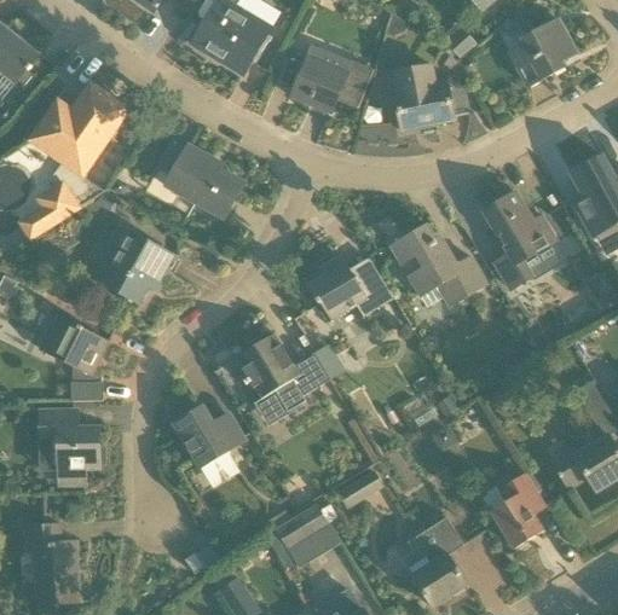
[(148,0),(156,6),(161,0),(173,0),(188,10),(195,0),(148,0)]
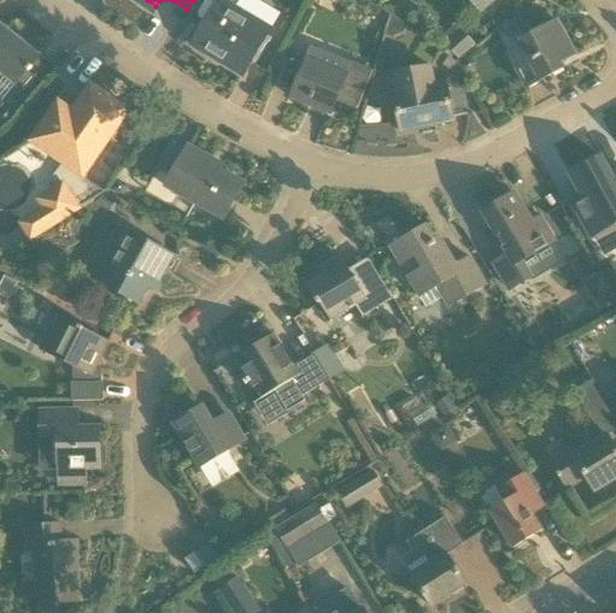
[(215,0),(194,36),(216,48),(223,53),(220,59),(242,72),(264,36),(271,24),(245,10),(234,4),(236,0),(215,0)]
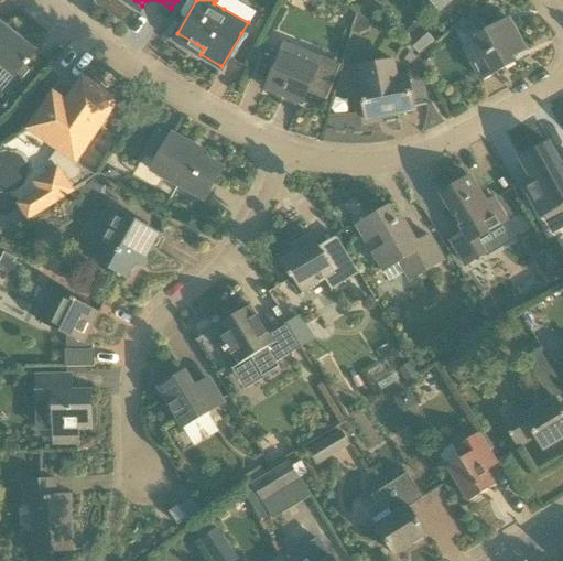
[(370,23),(356,12),(352,29),(358,31),(366,29),(370,23)]
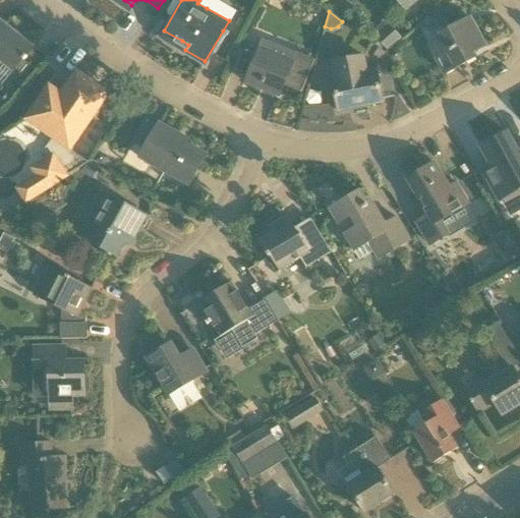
[(431,42),(426,44),(428,48),(443,73),(444,72),(475,55),(472,50),(484,44),(470,16),(440,32),(436,34),(439,38),(431,42)]
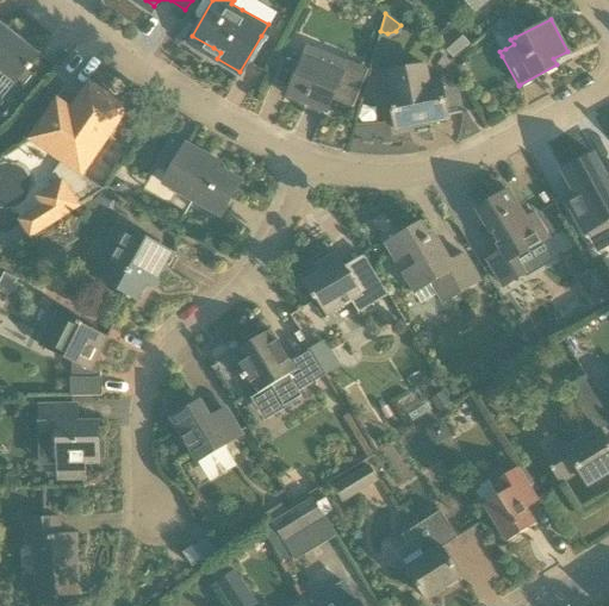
[(451,52),(453,55),(468,42),(451,20),(433,37),(427,30),(418,36),(435,49),(447,56),(451,52)]
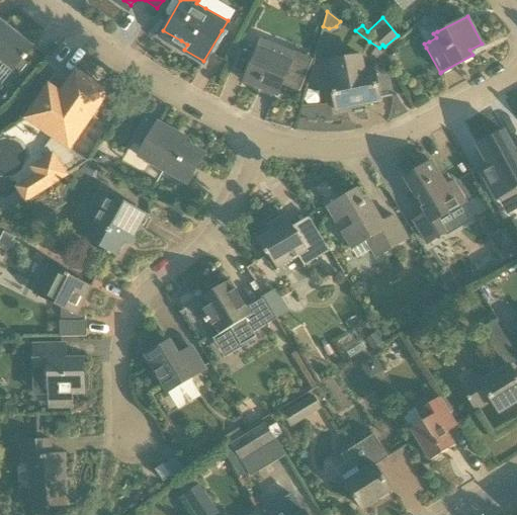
[(0,58),(12,68),(13,69),(15,66),(20,70),(26,62),(21,58),(32,45),(17,32),(0,18),(0,58)]
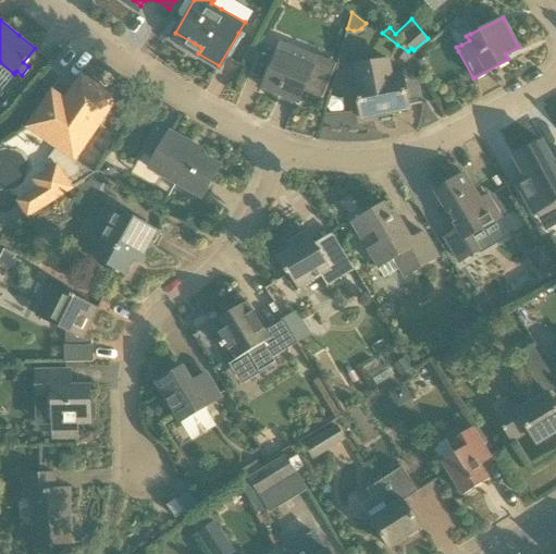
[(412,56),(408,51),(397,45),(392,52),(408,62),(412,56)]
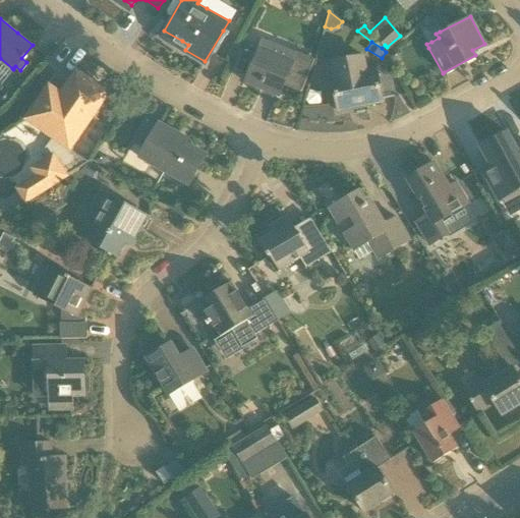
[(271,51),(258,47),(245,80),(279,94),(284,83),(301,91),(314,58),(296,50),(289,66),(268,57),(271,51)]
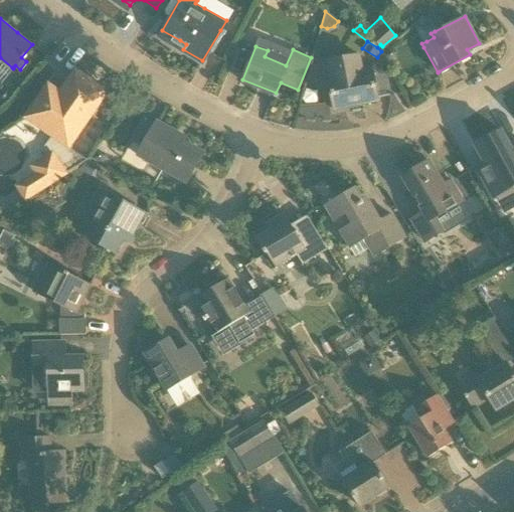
[(386,48),(384,52),(386,56),(390,58),(394,57),(396,54),(396,50),(394,47),(390,46),(386,48)]
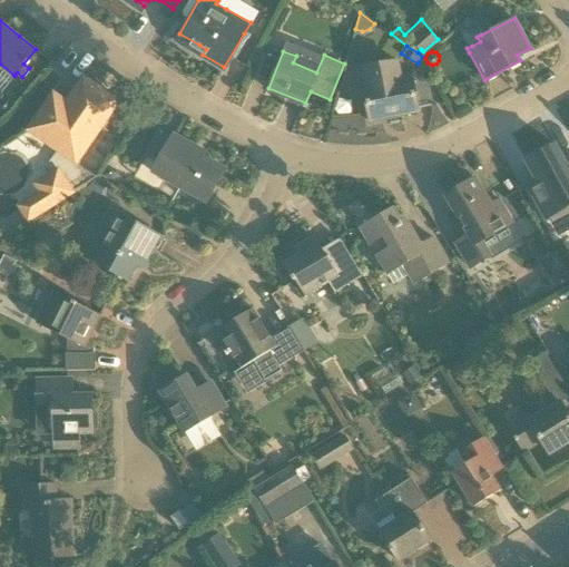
[(435,107),(430,76),(412,79),(412,75),(401,77),(396,59),(363,66),(366,84),(364,84),(370,119),(435,107)]
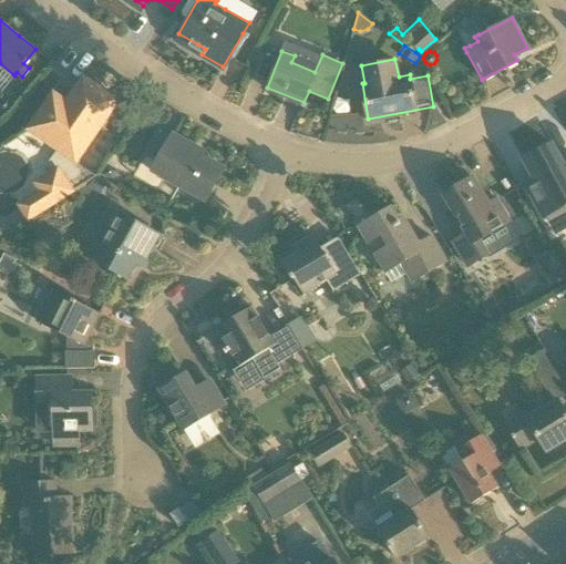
[(0,191),(3,193),(9,193),(12,197),(14,196),(18,202),(16,202),(18,206),(1,217),(9,229),(26,218),(28,218),(73,187),(94,174),(74,160),(100,124),(98,123),(106,111),(112,104),(81,83),(65,105),(60,102),(53,96),(52,96),(48,93),(21,132),(18,127),(4,139),(0,141),(0,191)]
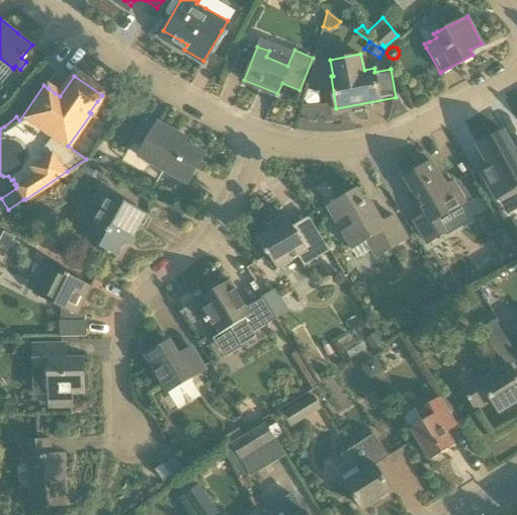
[(1,89),(0,90),(0,102),(10,99),(8,87),(1,89)]
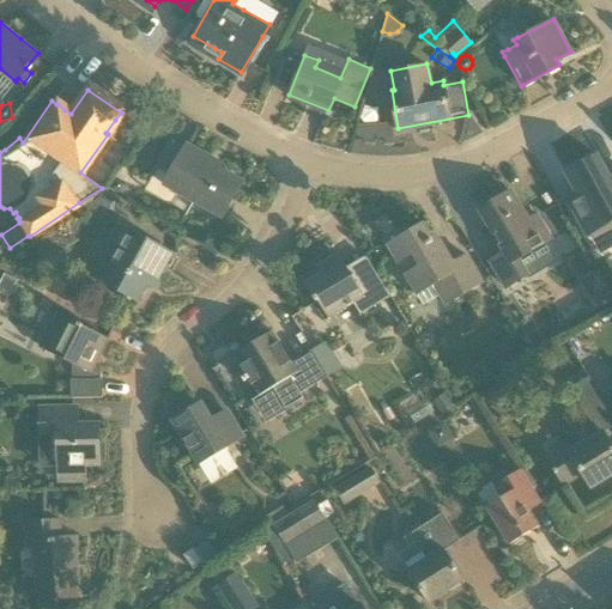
[(187,142),(164,182),(222,214),(241,181),(208,162),(211,157),(187,142)]
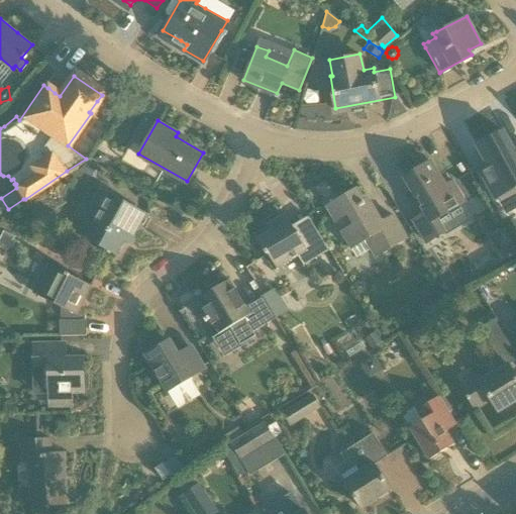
[(503,129),(477,143),(487,163),(493,175),(507,168),(515,183),(515,182),(515,145),(513,148),(503,129)]
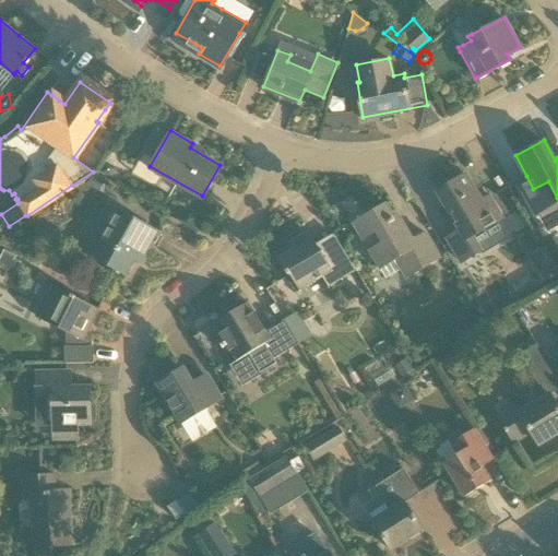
[(105,160),(98,172),(109,177),(116,165),(106,161),(105,160)]
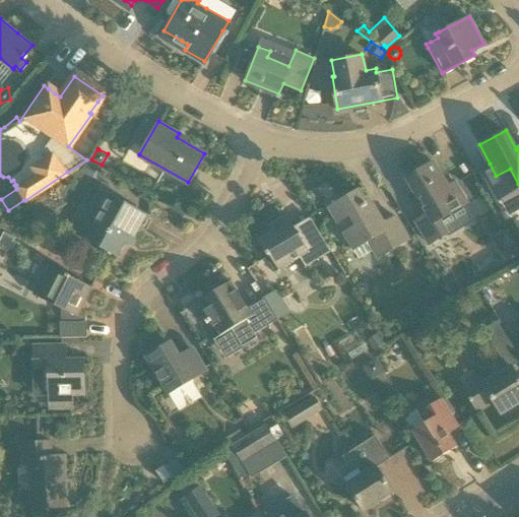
[(88,160),(77,168),(91,176),(99,165),(89,159),(88,160)]
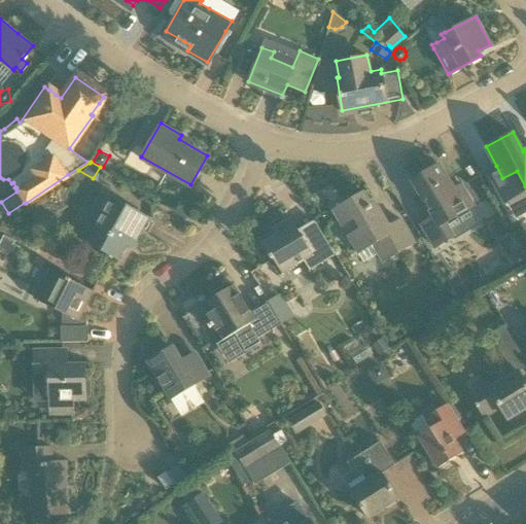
[(472,205),(460,183),(453,187),(439,163),(412,178),(433,215),(421,222),(434,245),(452,235),(445,221),(472,205)]
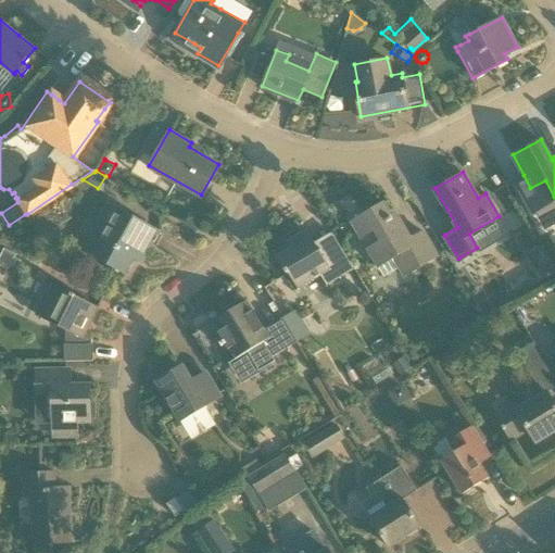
[(383,201),(351,220),(377,265),(392,256),(403,275),(437,255),(423,230),(411,237),(396,214),(392,216),(383,201)]
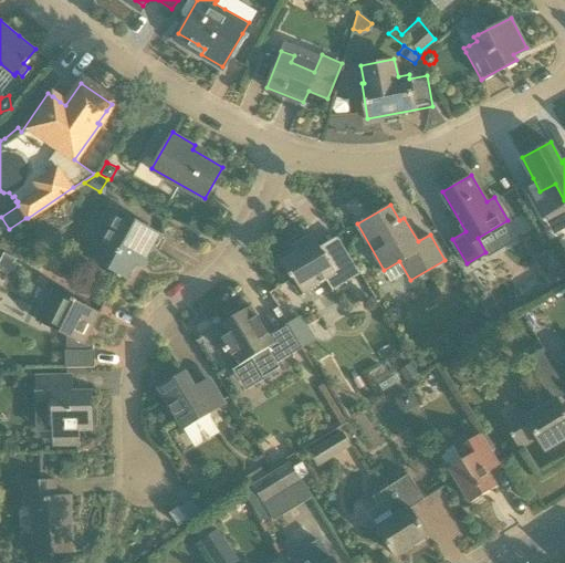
[(110,228),(93,258),(127,277),(136,261),(145,266),(161,235),(118,210),(110,228)]
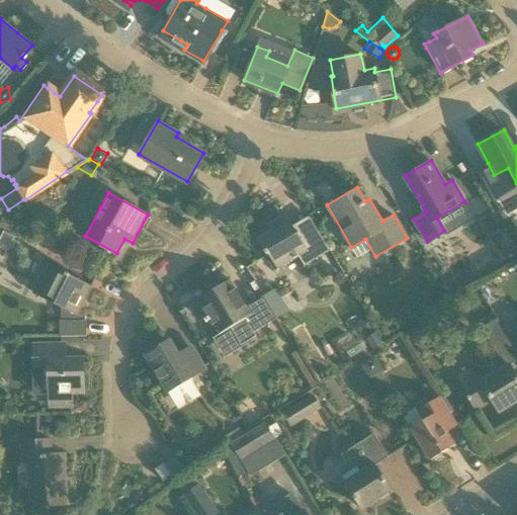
[(315,225),(298,235),(285,213),(254,233),(266,253),(268,252),(276,266),(296,254),(303,264),(329,249),(315,225)]
